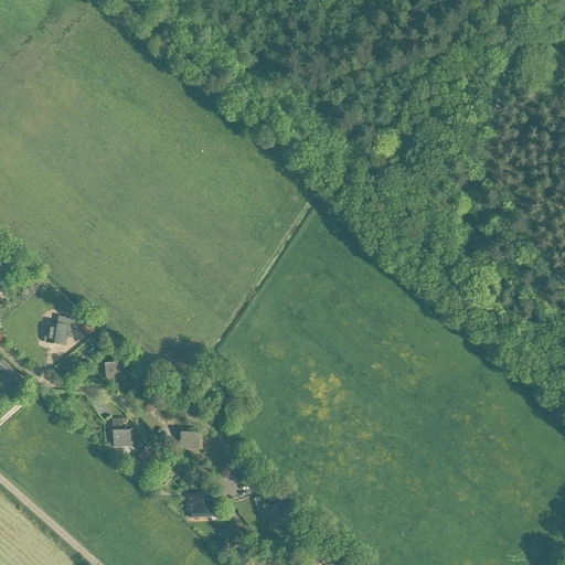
[(72,338),(74,320),(59,317),(57,324),(50,323),(49,324),(48,336),(45,337),(44,341),(46,344),(52,345),(54,344),(64,345),(65,337),(72,338)]
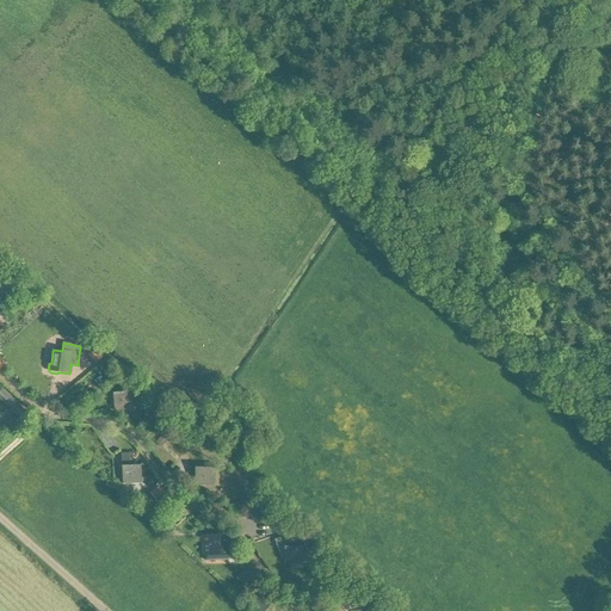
[(103,358),(94,350),(87,356),(96,364),(103,358)]
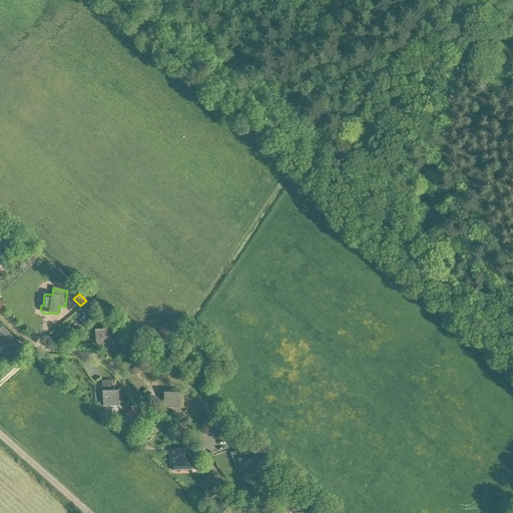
[(13,362),(27,347),(4,326),(0,330),(0,333),(16,348),(7,357),(13,362)]
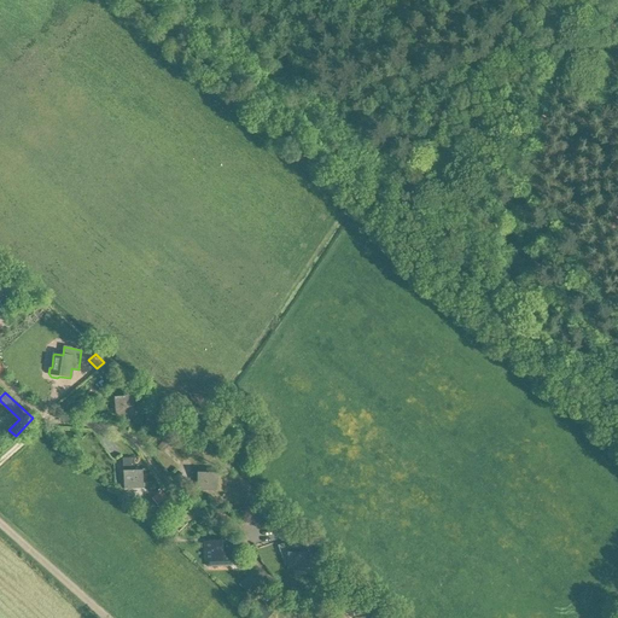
[(122,394),(122,392),(114,394),(116,415),(135,414),(133,394),(122,394)]
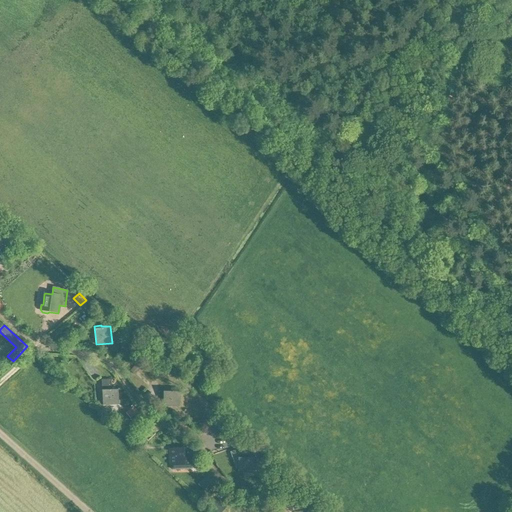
[(137,365),(131,371),(136,375),(141,369),(137,365)]
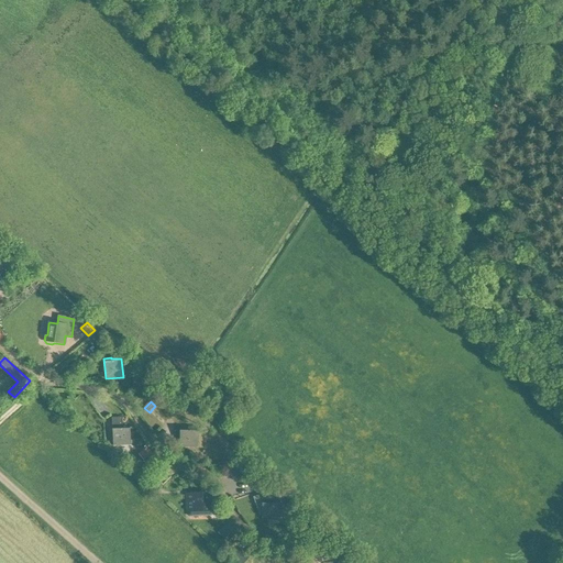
[(123,427),(122,418),(112,418),(113,445),(131,444),(130,426),(123,427)]
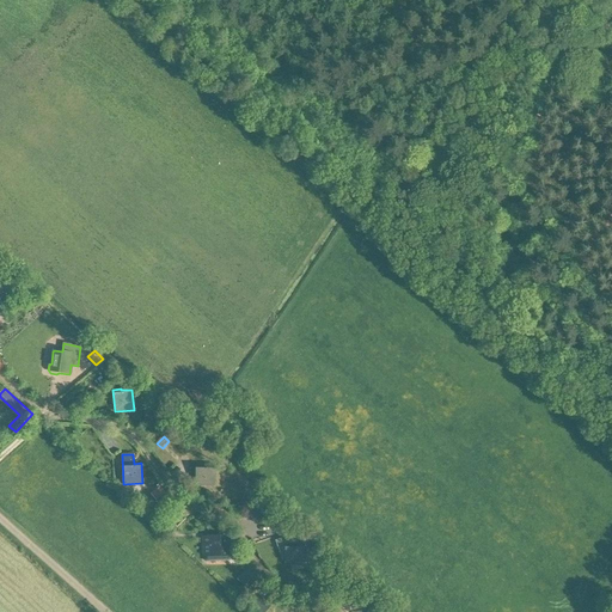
[(204,465),(204,464),(195,464),(195,485),(214,485),(215,465),(204,465)]
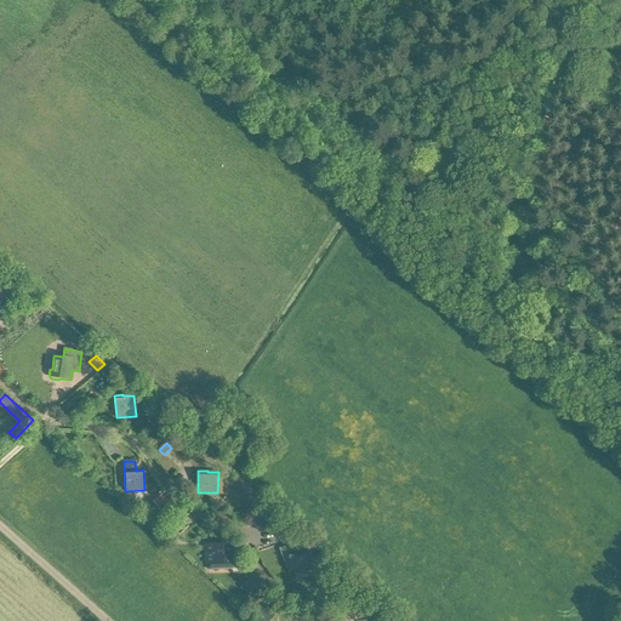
[(153,501),(163,513),(171,507),(166,501),(167,500),(163,493),(153,501)]
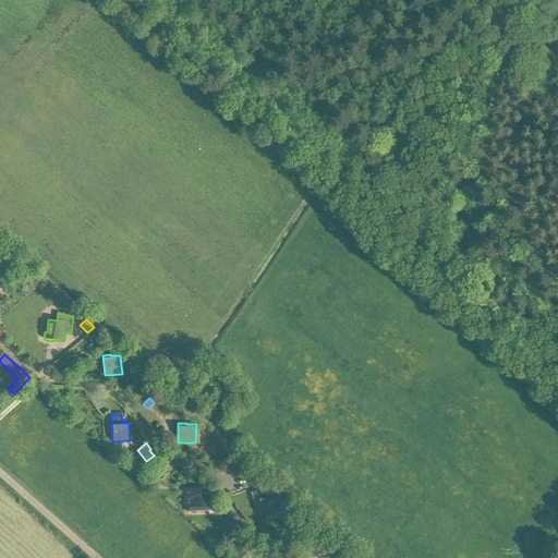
[(249,465),(243,471),(251,478),(257,473),(249,465)]
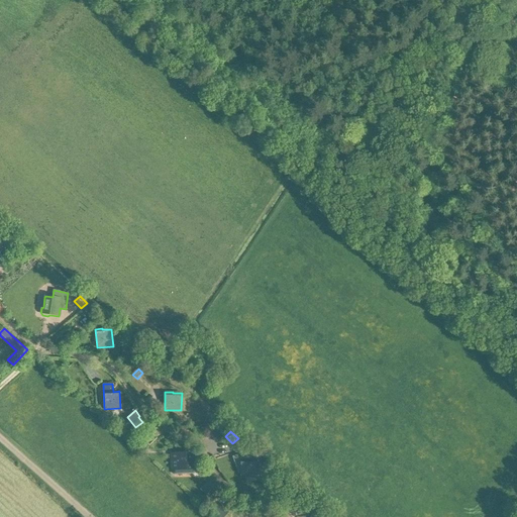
[(174,470),(174,476),(194,475),(194,459),(199,458),(199,452),(171,453),(172,470),(174,470)]
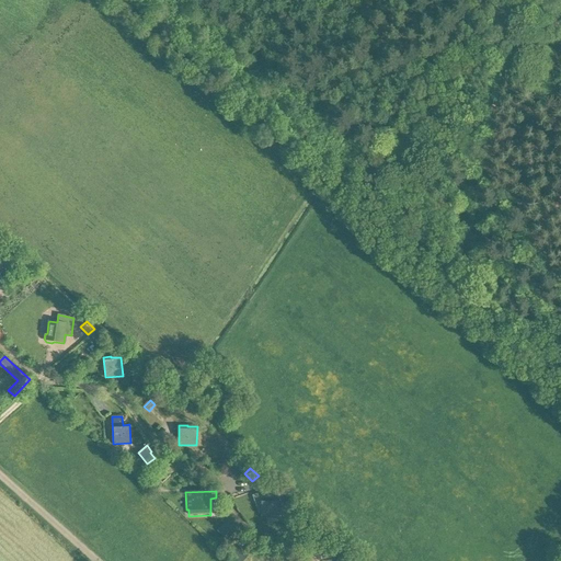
[(263,507),(261,507),(261,522),(277,522),(278,524),(288,521),(284,507),(278,507),(278,503),(268,503),(268,502),(263,501),(263,507)]
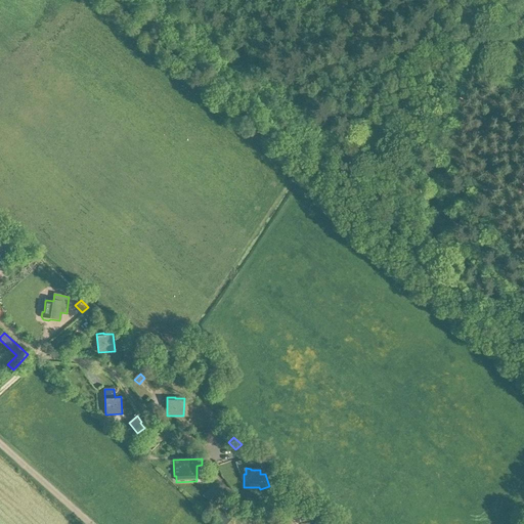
[(299,518),(306,503),(296,497),(289,513),(299,518)]
